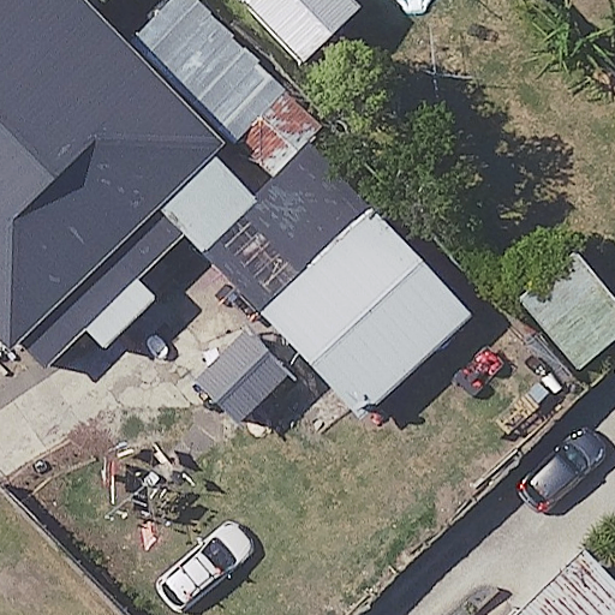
[(0,0),(0,328),(42,370),(85,327),(109,351),(166,294),(126,256),(221,162),(59,0),(0,0)]
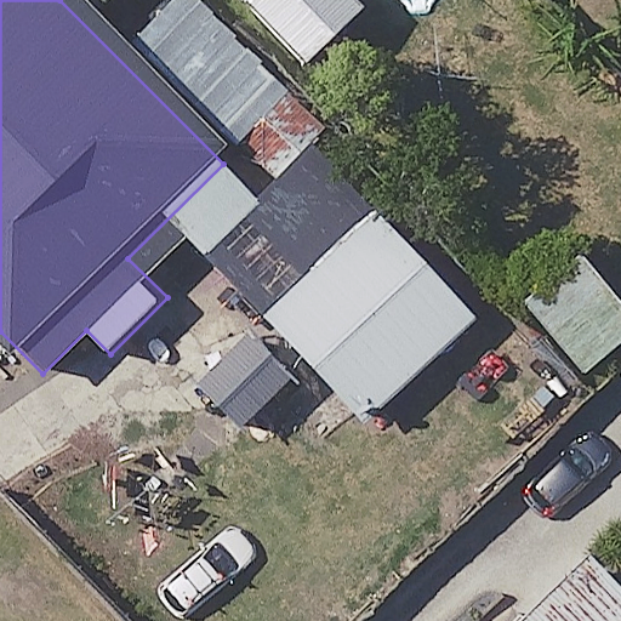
[(359,16),(345,0),(240,0),(300,68),(359,16)]
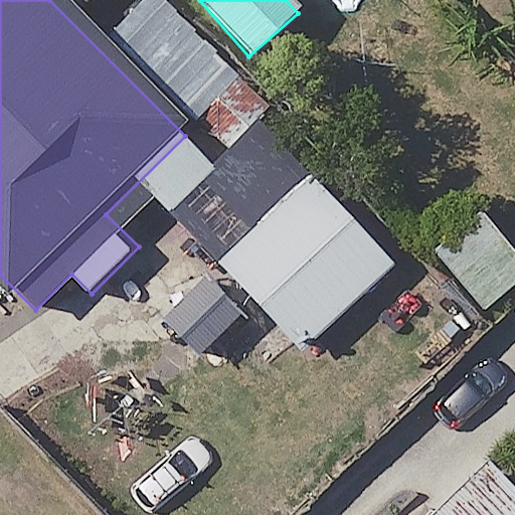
[(312,176),(222,254),(258,295),(207,338),(252,389),(392,268),(312,176)]
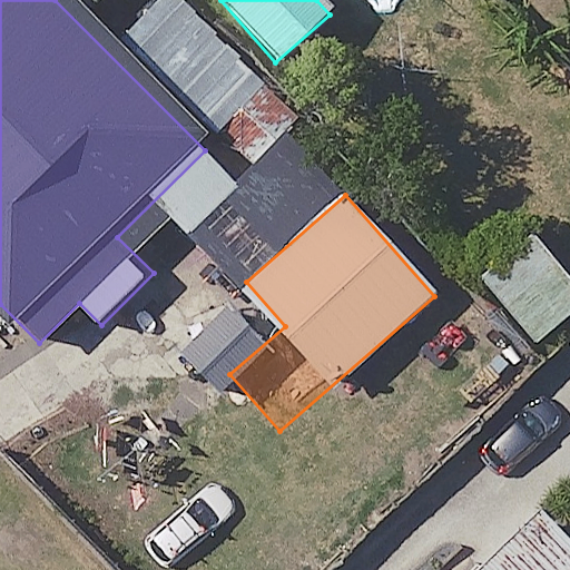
[(569,312),(569,274),(531,235),(480,284),(537,344),(569,312)]
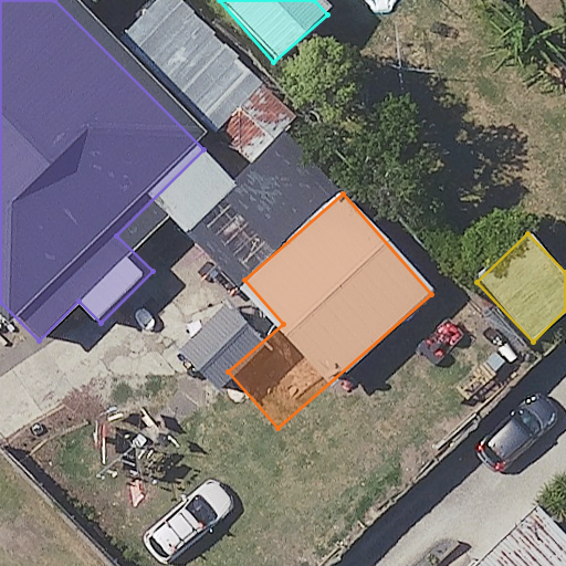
[(565,565),(565,521),(537,490),(454,565),(565,565)]
